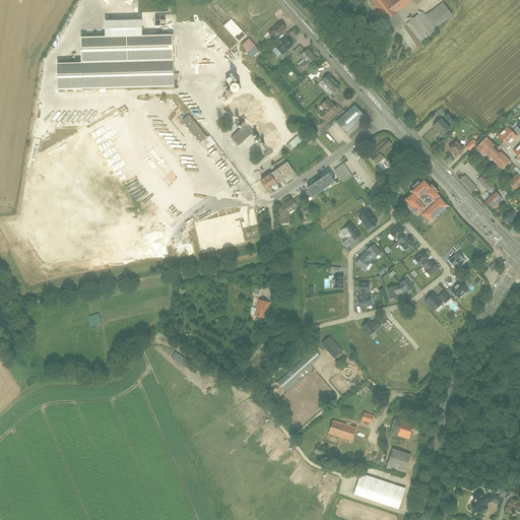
[(339,0),(337,2),(344,10),(350,5),(353,8),(365,0),(371,0),(388,21),(413,2),(411,0),(389,0),(387,2),(385,0),(339,0)]
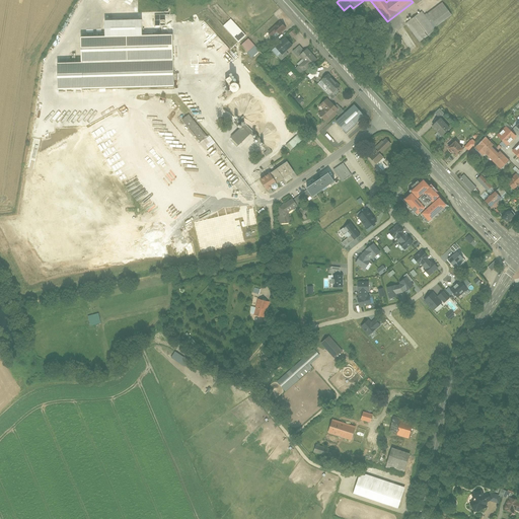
[(422,11),(405,23),(419,42),(435,29),(434,28),(451,15),(441,2),(425,15),(422,11)]
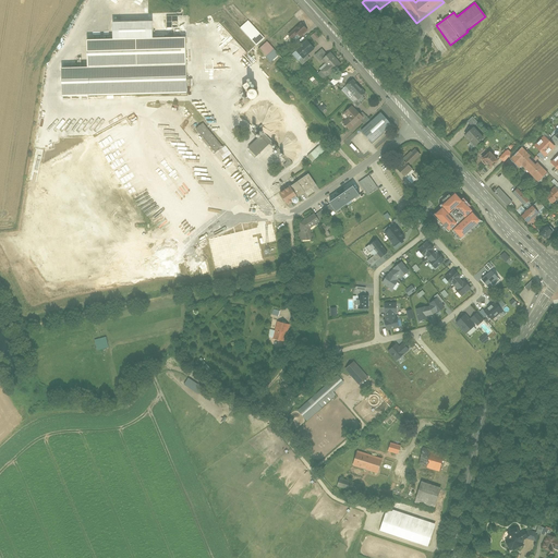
[(255,45),(263,38),(247,21),(240,27),(255,45)]
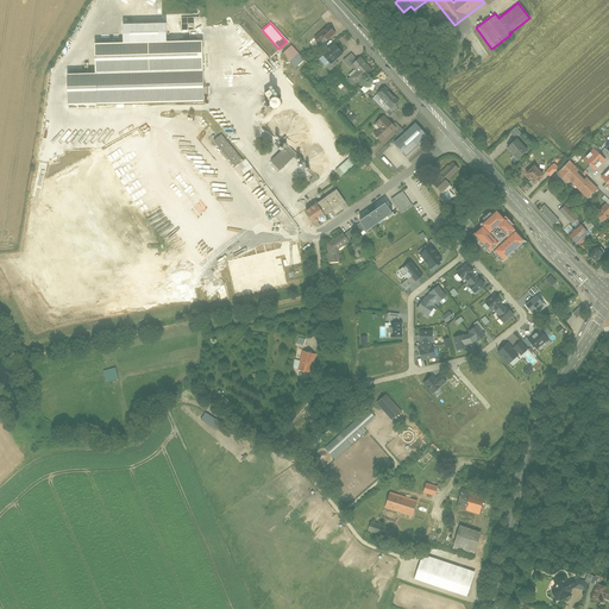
[(337,33),(330,25),(313,37),(318,44),(325,39),(326,42),(337,33)]
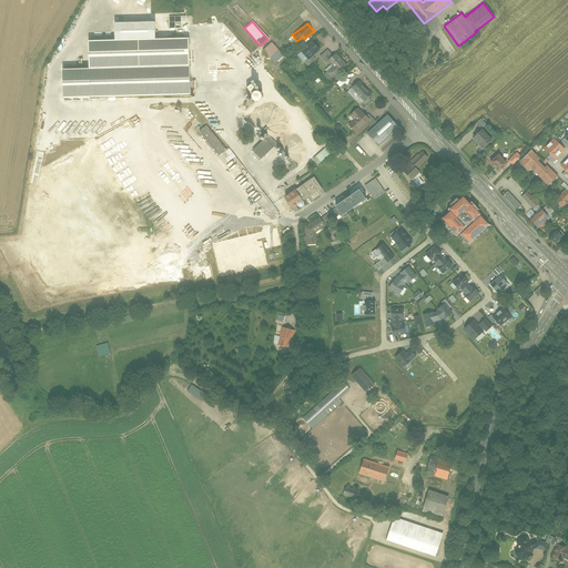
[(217,34),(212,40),(220,49),(227,42),(230,44),(235,39),(224,27),(216,33),(217,34)]
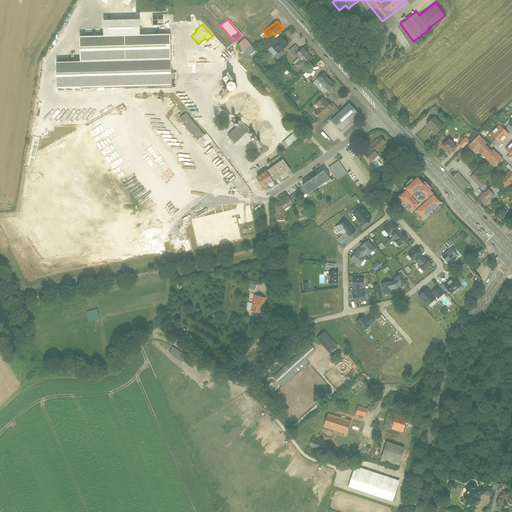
[(287,38),(293,33),(289,28),(283,33),(287,38)]
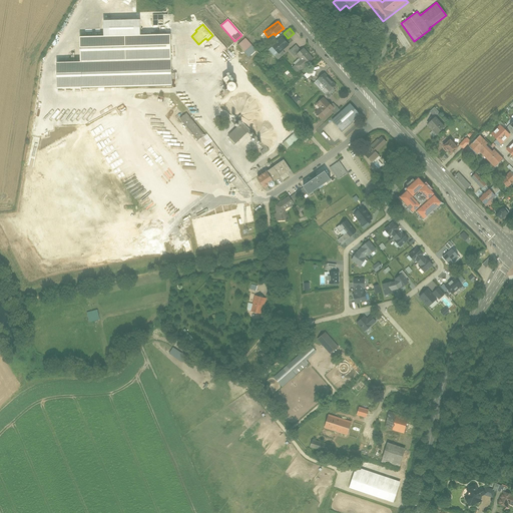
[(298,38),(294,33),(289,37),(293,42),(298,38)]
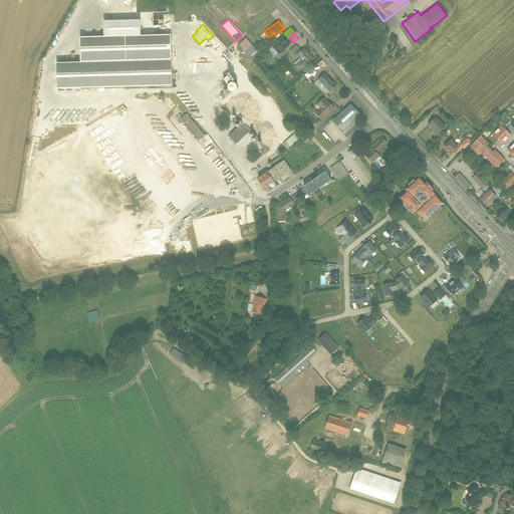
[(81,62),(56,62),(57,88),(173,85),(172,34),(80,37),(81,62)]
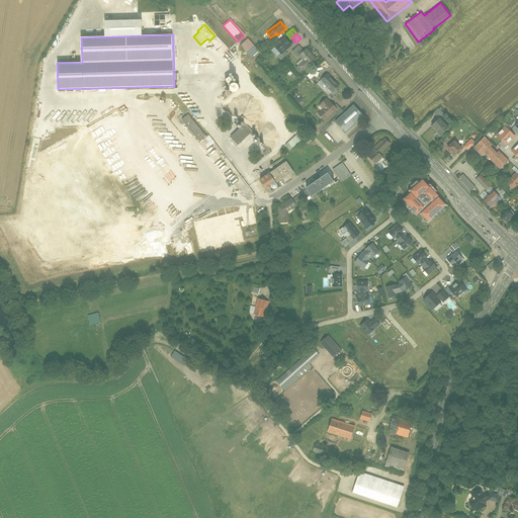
[(289,44),(284,36),(273,46),(278,53),(289,44)]
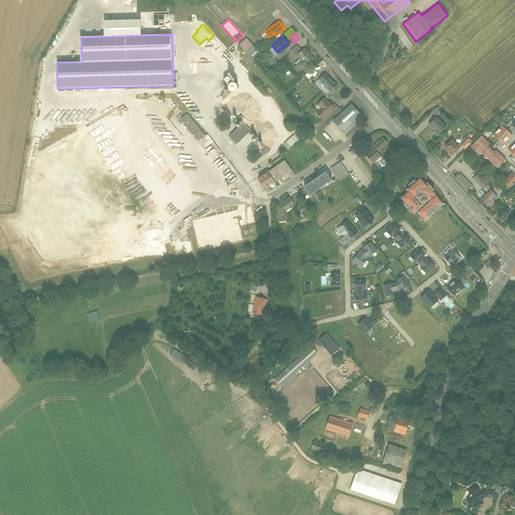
[(245,38),(238,44),(248,56),(255,50),(245,38)]
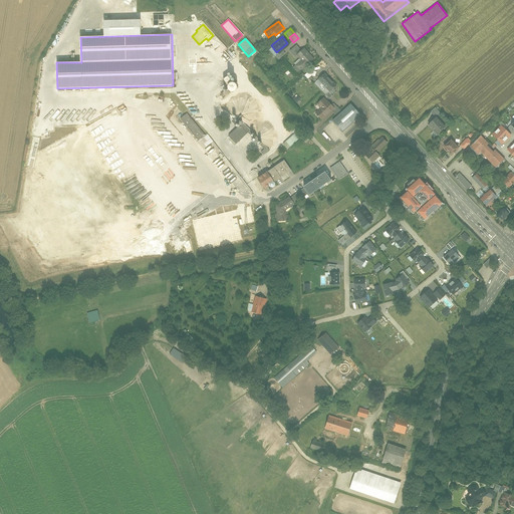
[(312,60),(302,49),(301,50),(296,45),(290,51),(295,57),(296,56),(300,61),(293,67),(298,73),(312,60)]
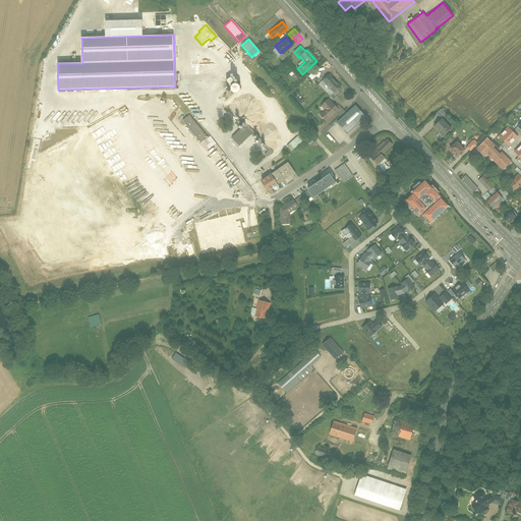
[(280,57),(284,62),(291,56),(287,51),(280,57)]
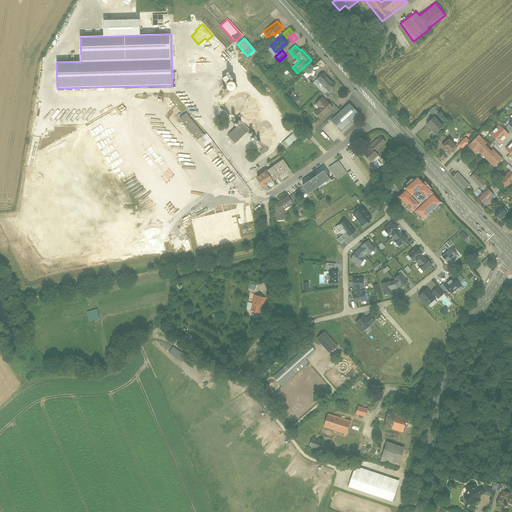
[(306,78),(310,75),(311,75),(313,73),(310,69),(303,74),(306,78)]
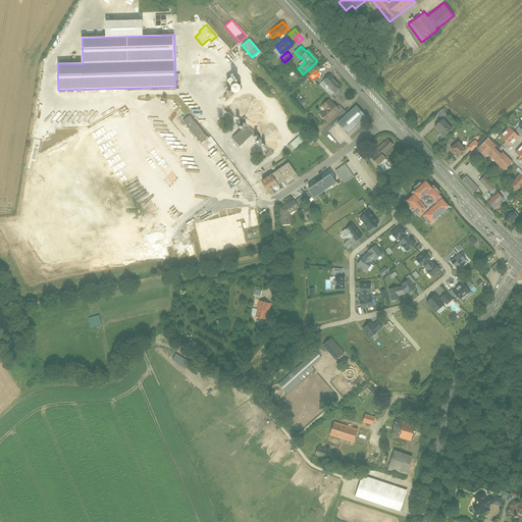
[(342,88),(329,73),(318,84),(330,98),(342,88)]
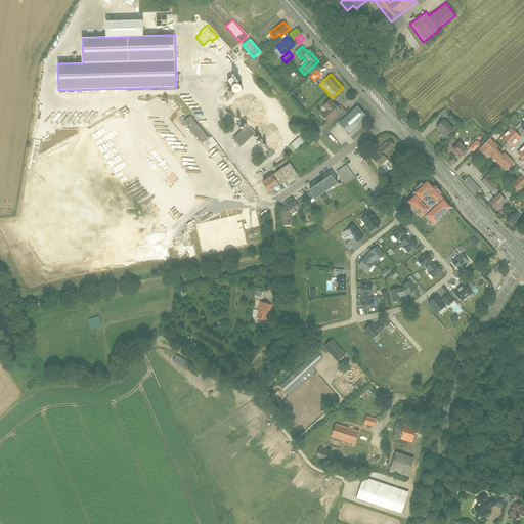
[(227,82),(224,90),(237,94),(239,86),(227,82)]
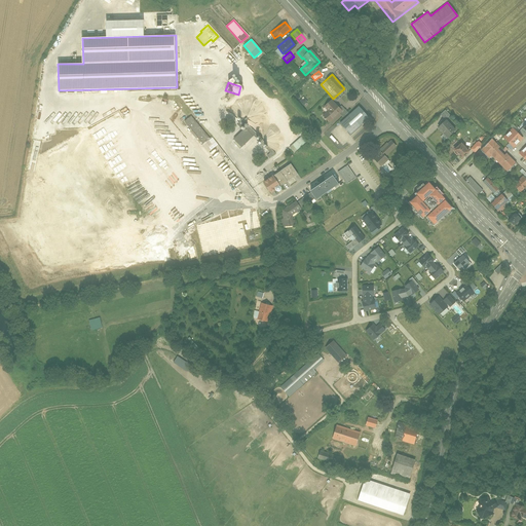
[(326,111),(323,115),(329,122),(343,110),(336,103),(334,104),(331,101),(323,108),(326,111)]
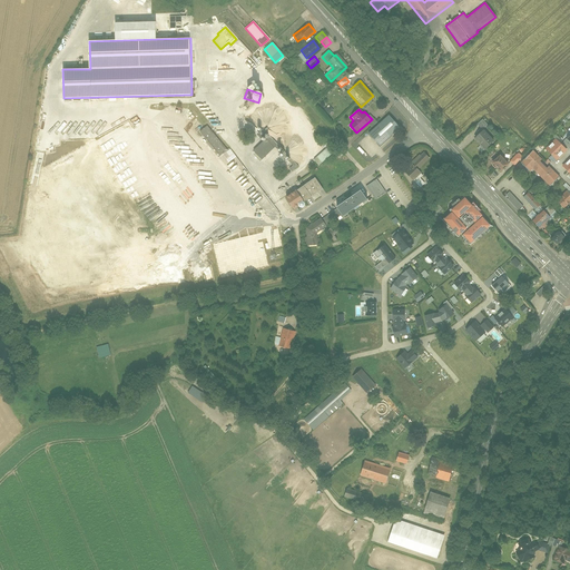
[(401,126),(390,114),(367,131),(380,145),(401,126)]
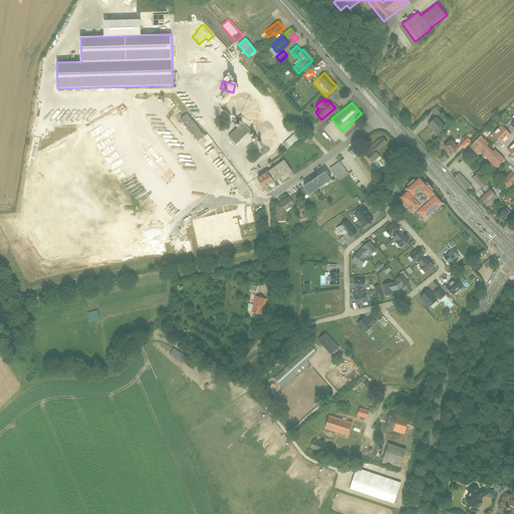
[(435,116),(438,113),(433,108),(430,111),(435,116)]
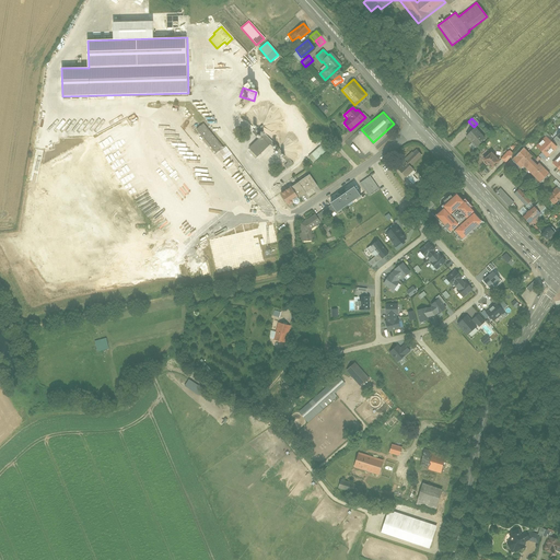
[(201,121),(194,127),(213,150),(220,144),(201,121)]
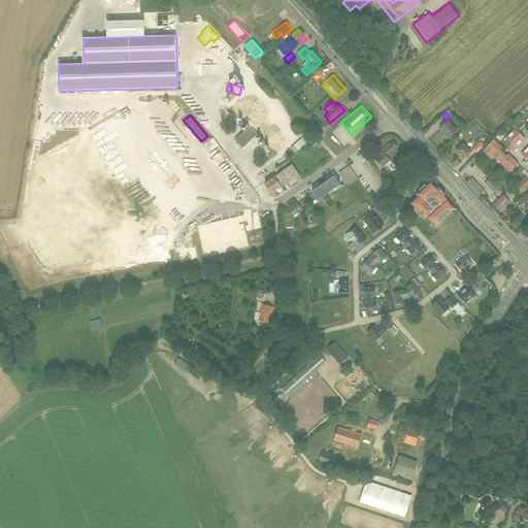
[(458,132),(449,122),(439,130),(449,140),(458,132)]
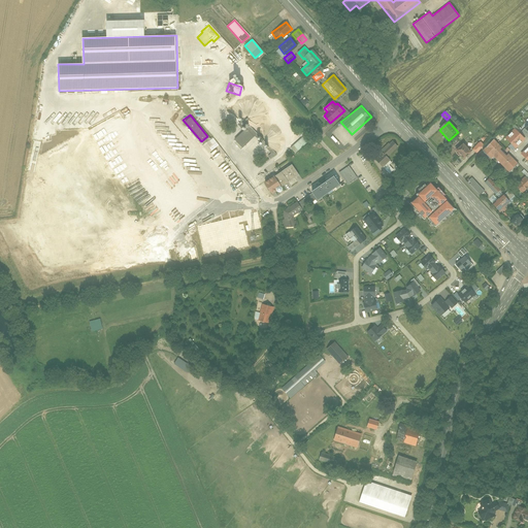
[(248,124),(231,138),(238,147),(255,132),(248,124)]
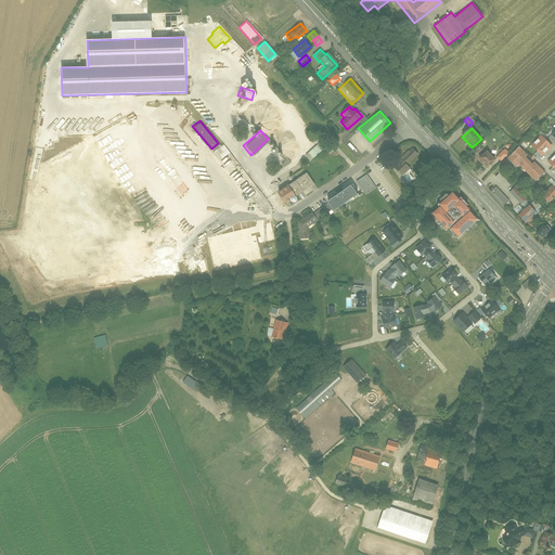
[(546,142),(541,137),(531,145),(537,151),(546,142)]
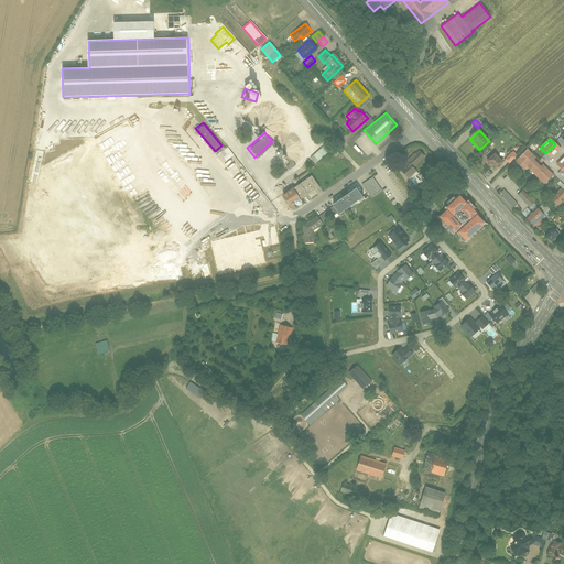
[(314,164),(329,150),(324,144),(308,158),(314,164)]
